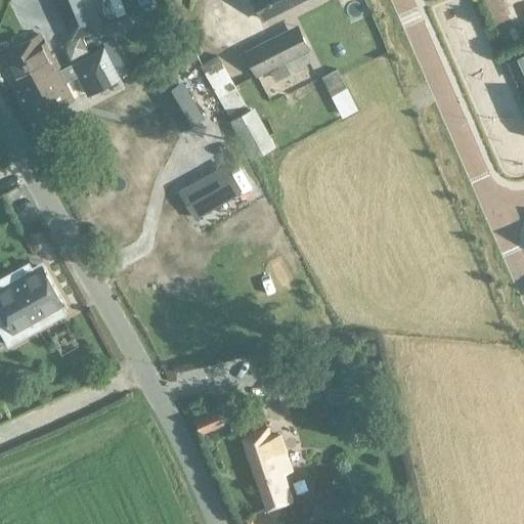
[(55,0),(71,37),(70,38),(68,39),(67,41),(66,42),(66,44),(66,45),(66,47),(66,49),(67,50),(71,59),(79,55),(85,52),(89,50),(86,45),(81,35),(102,26),(92,1),(93,1),(92,0),(55,0)]
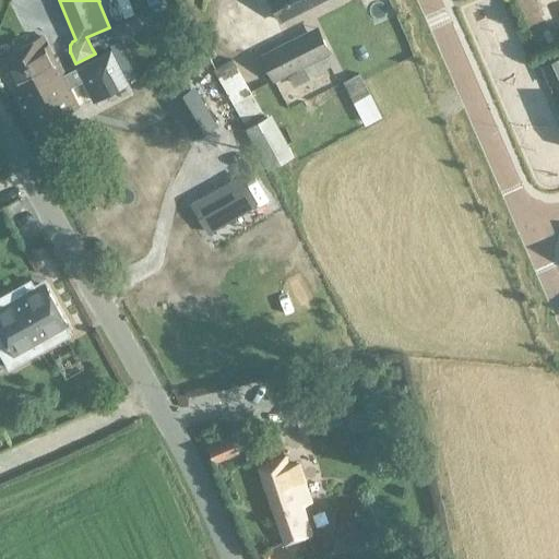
[(272,0),(282,19),(318,0),(272,0)]
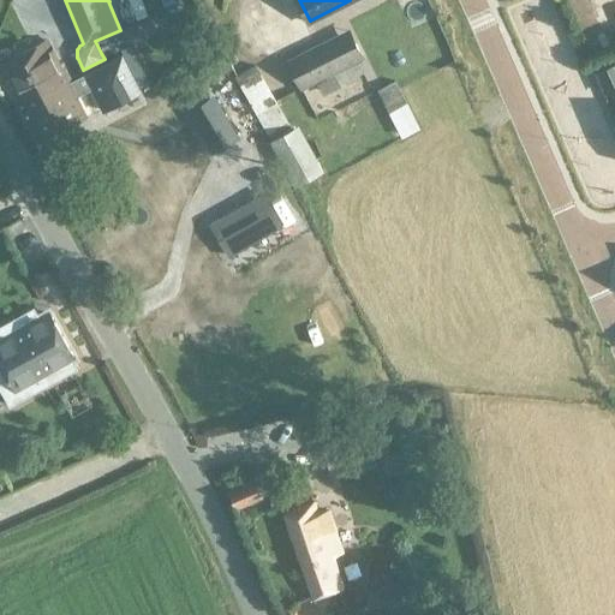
[(340,33),(287,59),(300,85),(302,89),(334,73),(339,84),(365,71),(360,60),(364,58),(356,42),(350,28),(340,33)]
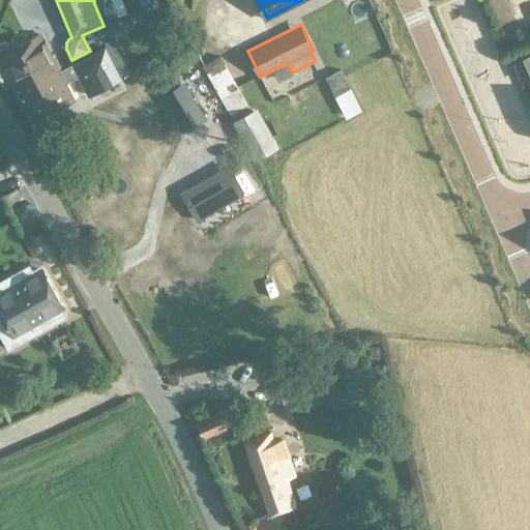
[(0,59),(17,90),(58,68),(39,34),(0,54),(0,59)]
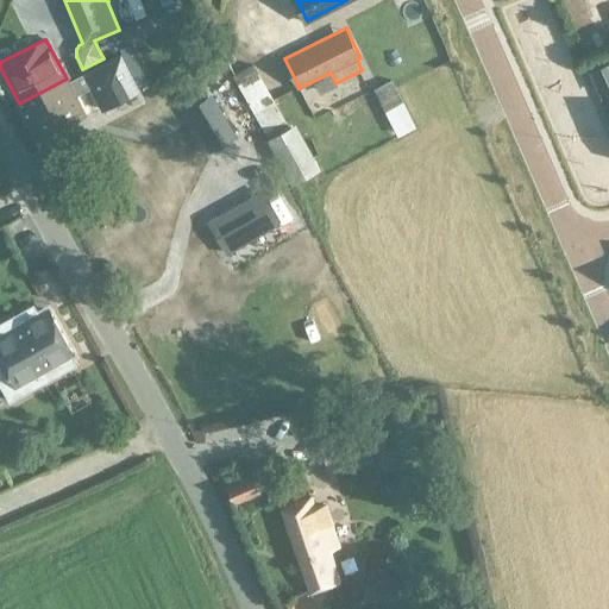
[(173,60),(171,48),(150,50),(157,92),(195,86),(190,56),(173,60)]
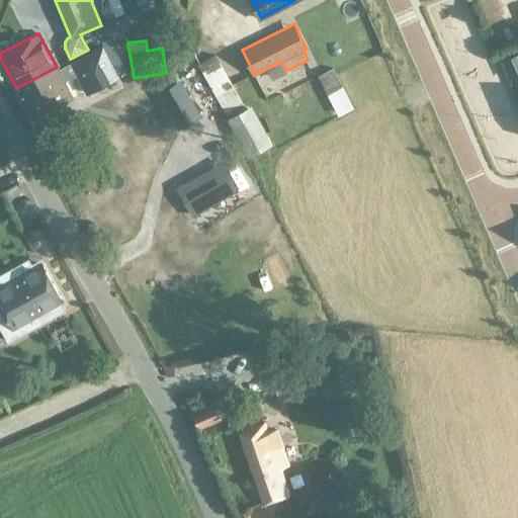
[(78,74),(89,95),(96,91),(119,79),(116,74),(102,45),(79,57),(71,61),(71,62),(78,74)]
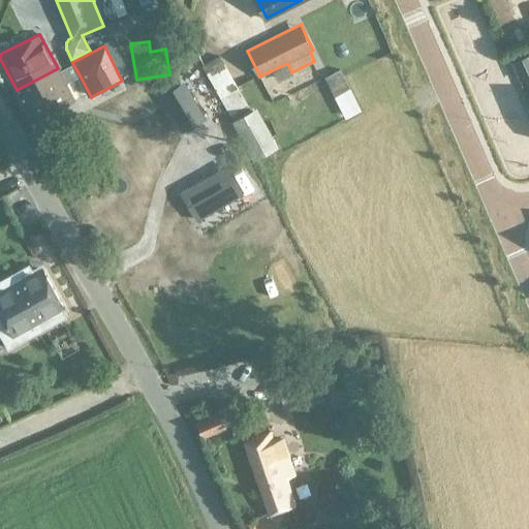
[(123,61),(115,45),(107,50),(116,65),(123,61)]
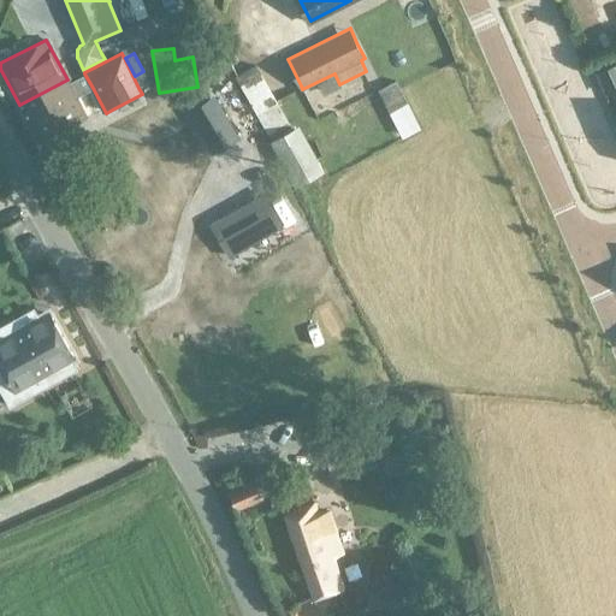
[(255,63),(242,70),(265,112),(278,105),(255,63)]
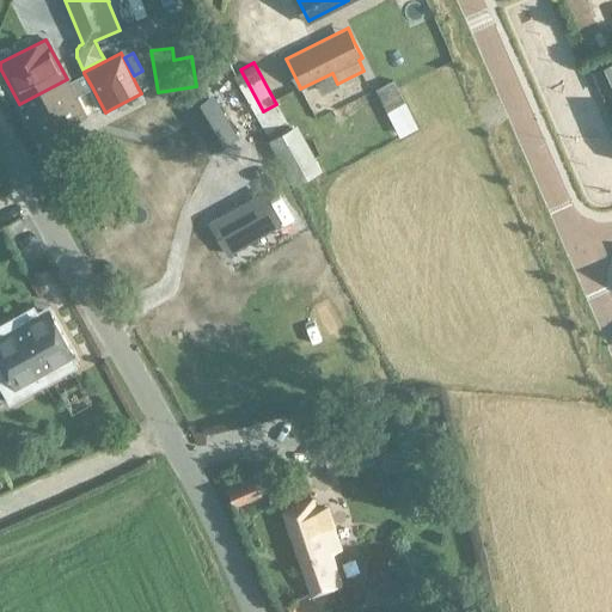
[(611,65),(593,73),(603,95),(611,90),(611,65)]
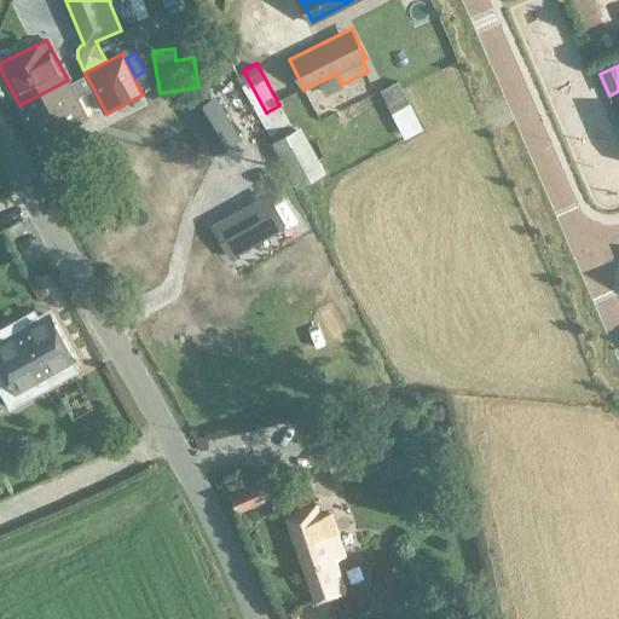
[(68,80),(19,105),(39,142),(70,125),(86,116),(87,116),(77,97),(93,88),(85,74),(69,82),(68,80)]
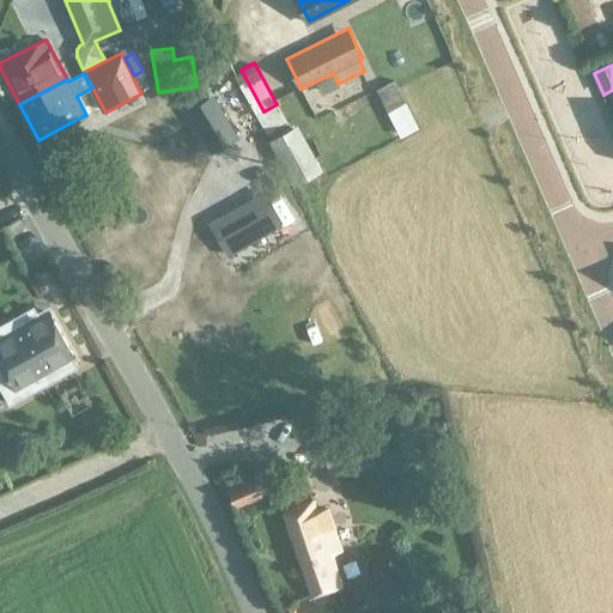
[(393,80),(378,87),(393,115),(407,108),(393,80)]
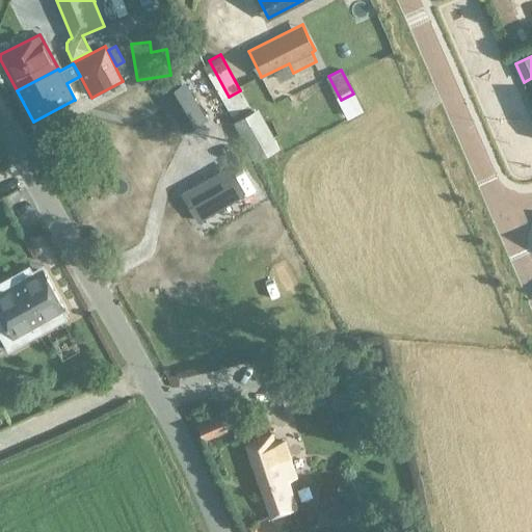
[(181,85),(162,96),(184,132),(202,122),(181,85)]
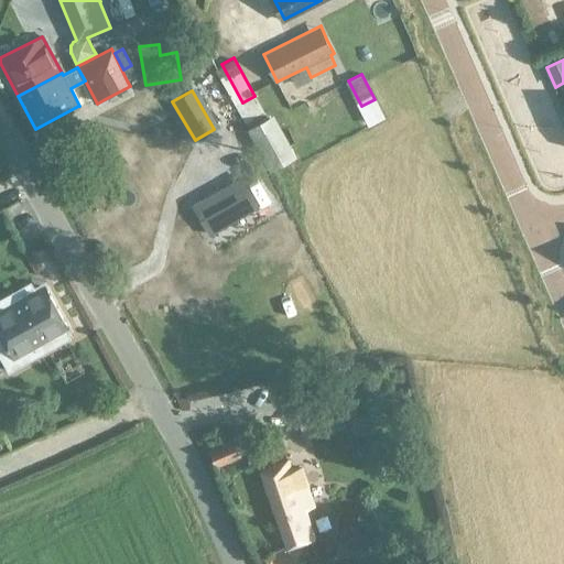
[(241,112),(263,156),(288,144),(266,100),(241,112)]
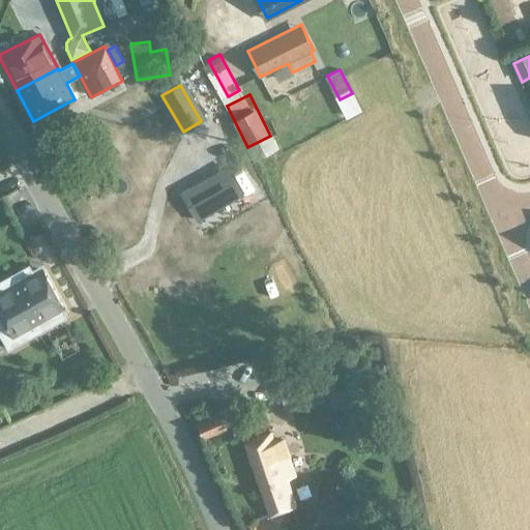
[(494,156),(517,146),(506,125),(484,137),(494,156)]
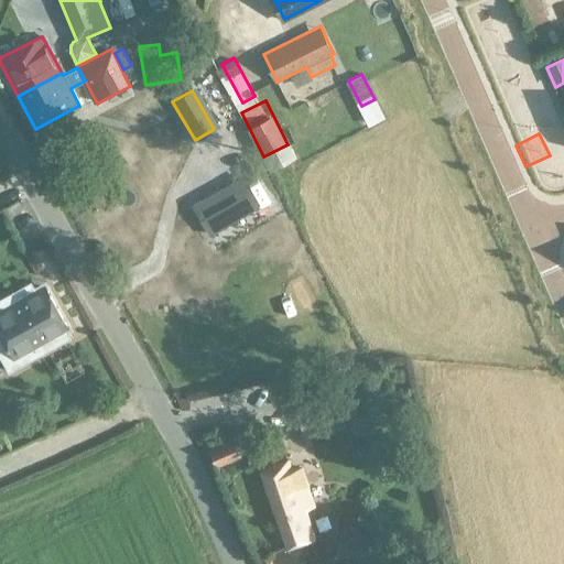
[(274,173),(279,184),(302,175),(297,164),(274,173)]
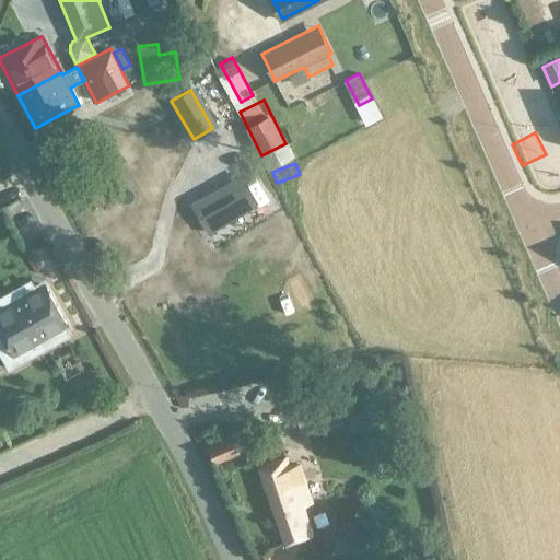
[(193,203),(209,232),(257,205),(241,176),(193,203)]
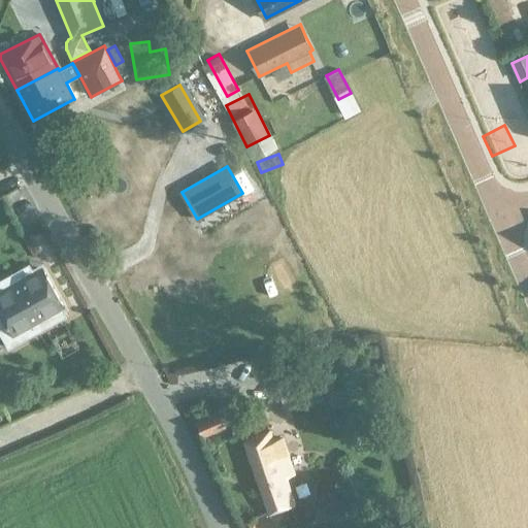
[(249,199),(252,205),(263,199),(259,193),(257,188),(245,194),(249,199)]
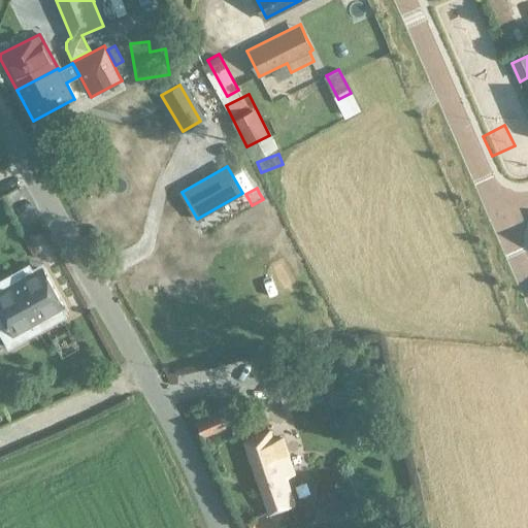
[(63,305),(43,269),(0,292),(0,309),(5,320),(0,322),(0,331),(9,347),(65,316),(60,306),(63,305)]
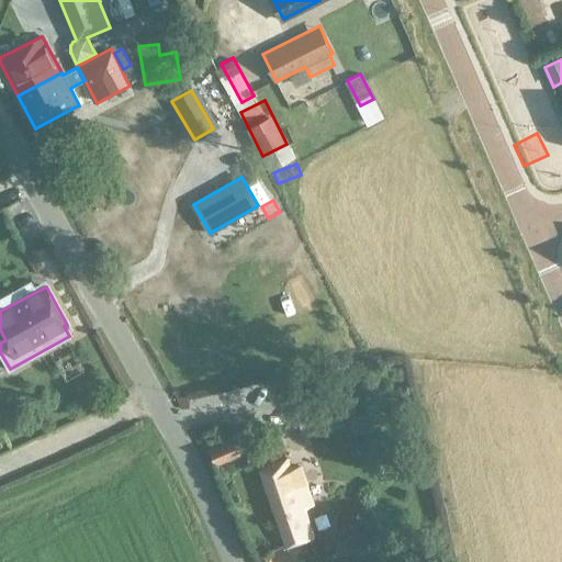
[(233,438),(209,449),(215,464),(239,454),(240,456),(247,452),(249,446),(244,435),(238,431),(231,435),(233,438)]
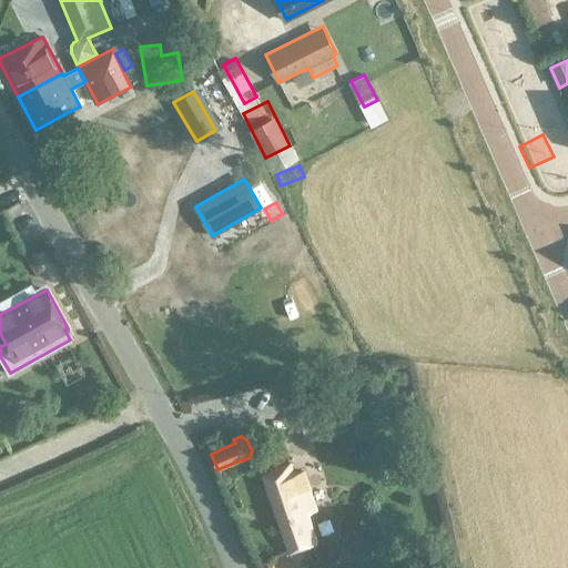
[(322,558),(306,513),(316,509),(303,470),(293,474),(290,464),(263,473),(291,550),(273,556),(274,558),(261,564),(262,567),(301,567),(301,566),(322,558)]
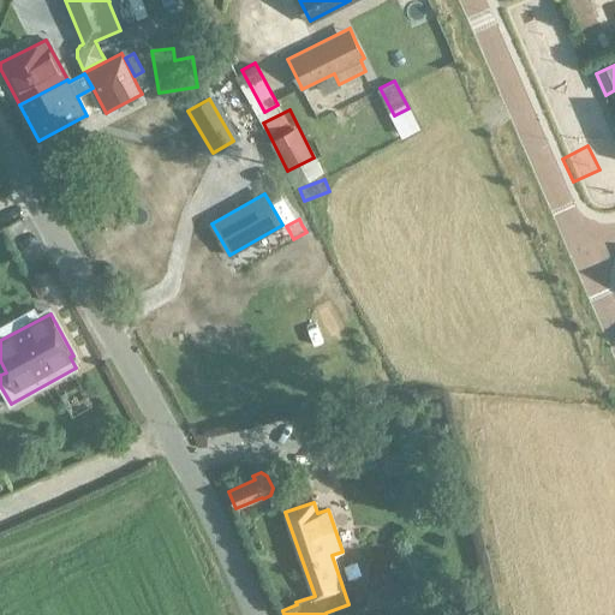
[(369,601),(364,589),(346,596),(351,608),(369,601)]
